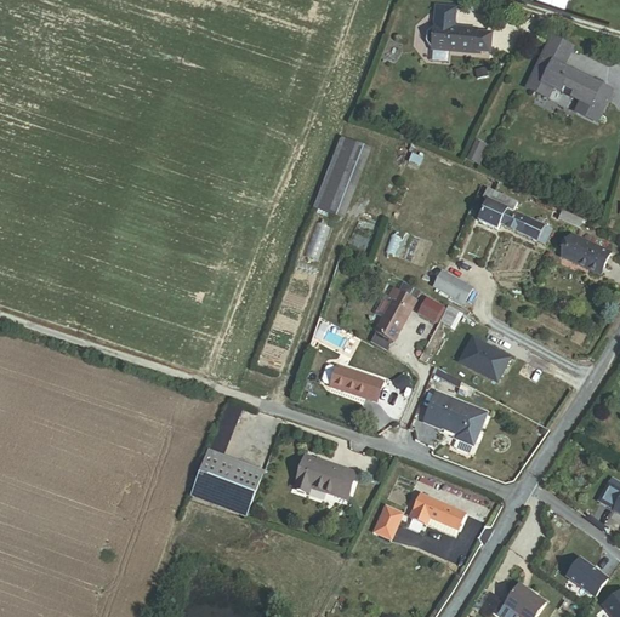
[(426,39),(432,47),(473,51),(473,49),(489,50),(490,30),(476,29),(476,26),(450,23),(450,20),(453,20),(455,4),(436,3),(433,22),(426,29),(426,39)]
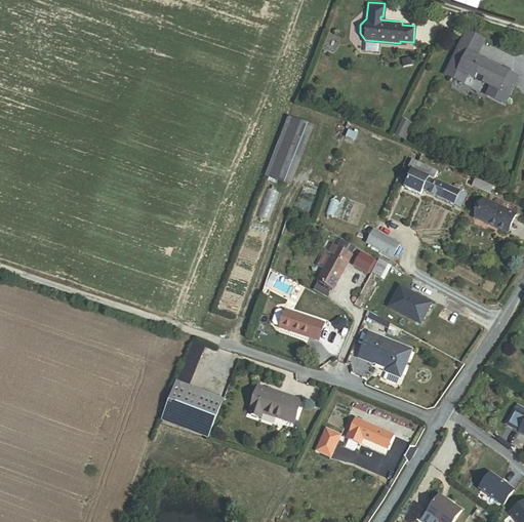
[(483,38),(466,30),(445,72),(464,81),(468,73),(488,83),(484,91),(504,101),(513,82),(507,79),(511,71),(476,54),(483,38)]
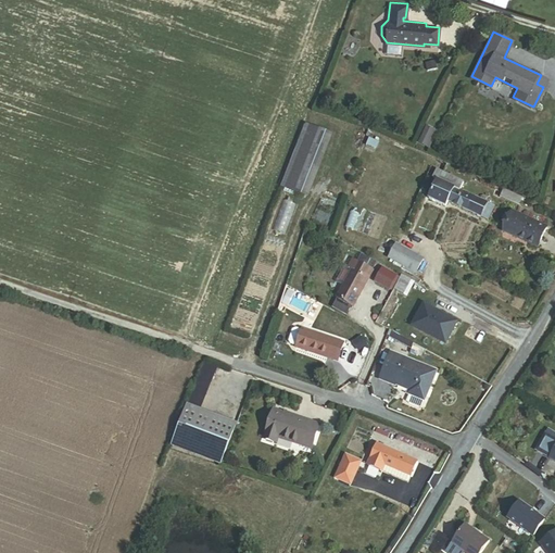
[(547,78),(541,75),(537,84),(543,87),(547,78)]
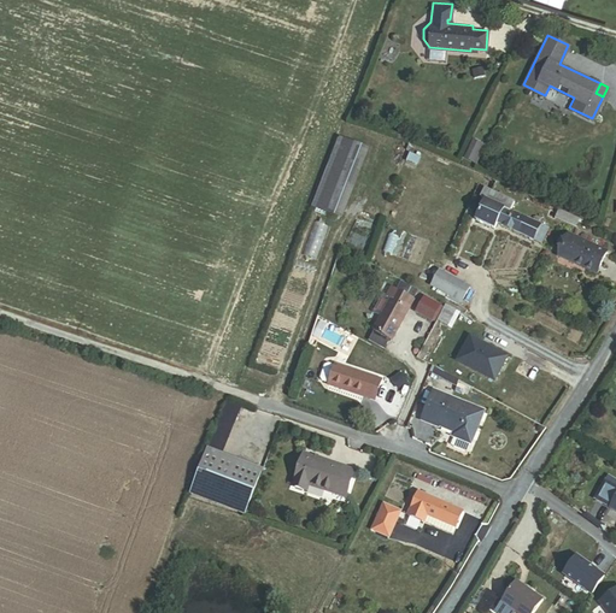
[(368,147),(339,135),(312,204),(341,216),(368,147)]
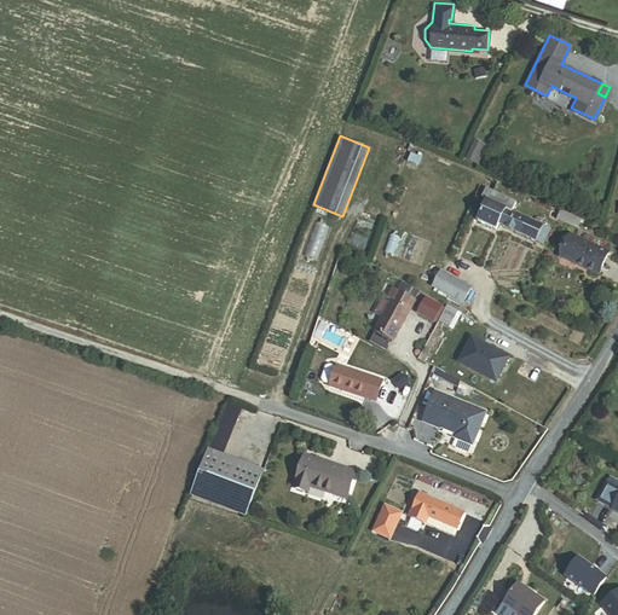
[(596,177),(583,174),(578,195),(591,198),(596,177)]
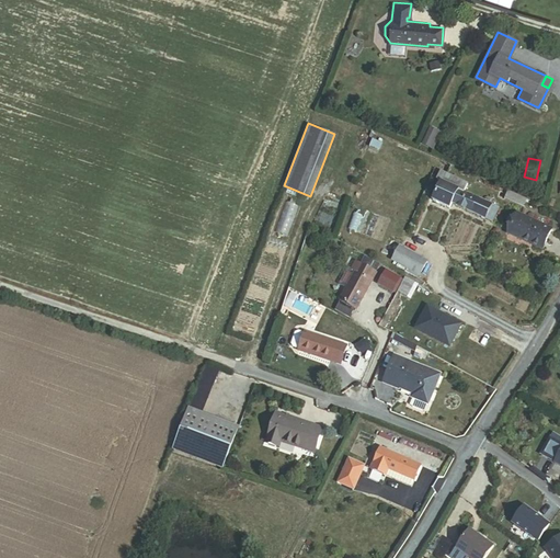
[(464,191),(467,182),(440,170),(436,178),(441,180),(432,198),(449,206),(453,201),(491,219),(498,206),(464,191)]
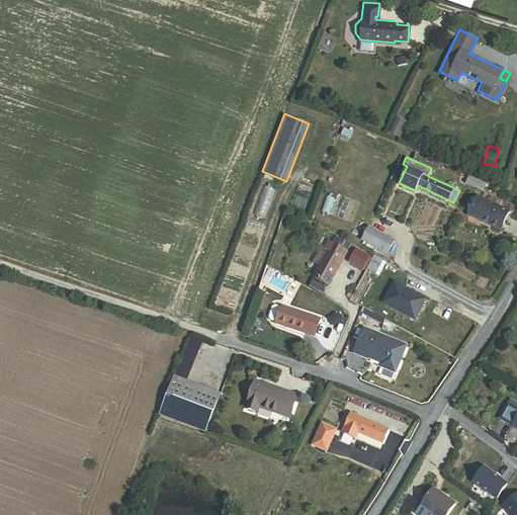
[(464,182),(472,185),(477,178),(467,174),(464,182)]
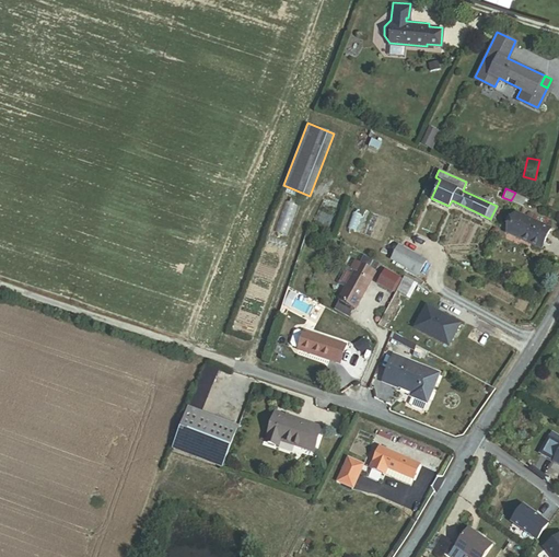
[(511,200),(524,206),(527,198),(515,193),(511,200)]
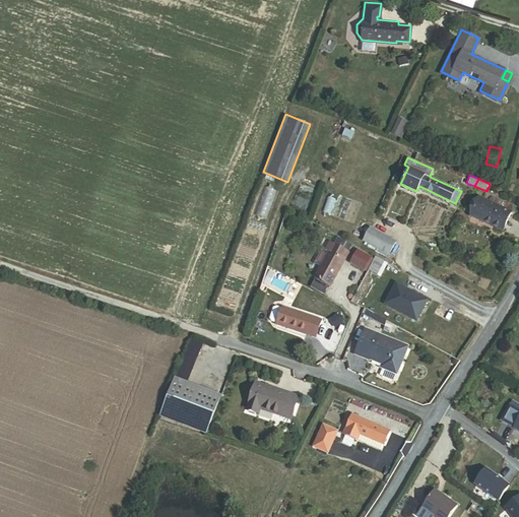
[(510,209),(478,195),(469,213),(502,229),(510,209)]
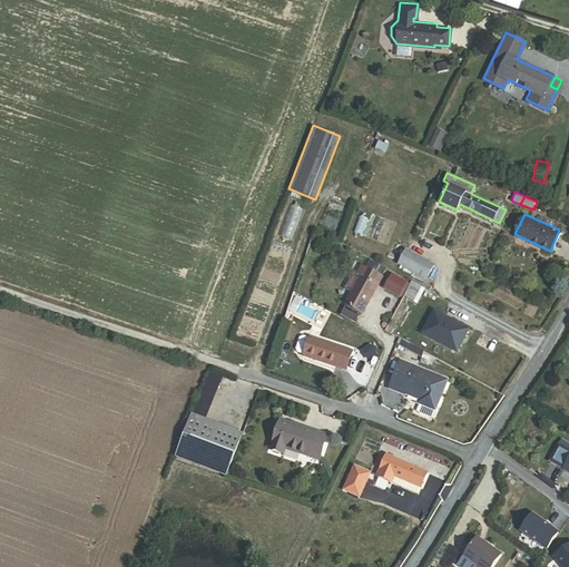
[(398,262),(425,279),(434,264),(405,247),(398,262)]
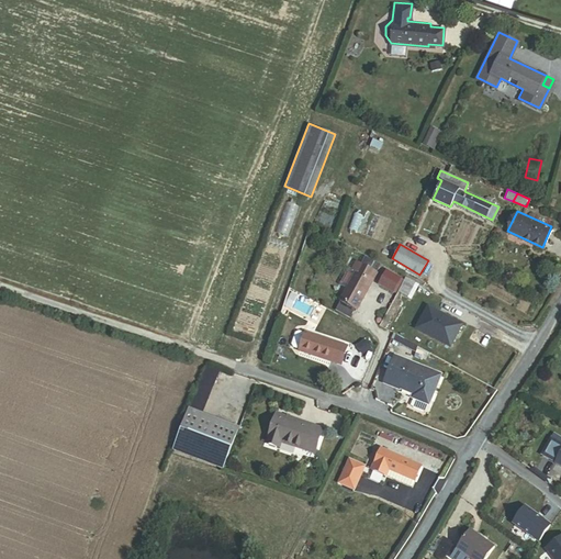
[(351,268),(347,266),(338,281),(346,286),(339,298),(340,299),(336,308),(351,315),(356,308),(357,308),(373,279),(367,276),(371,268),(356,259),(351,268)]
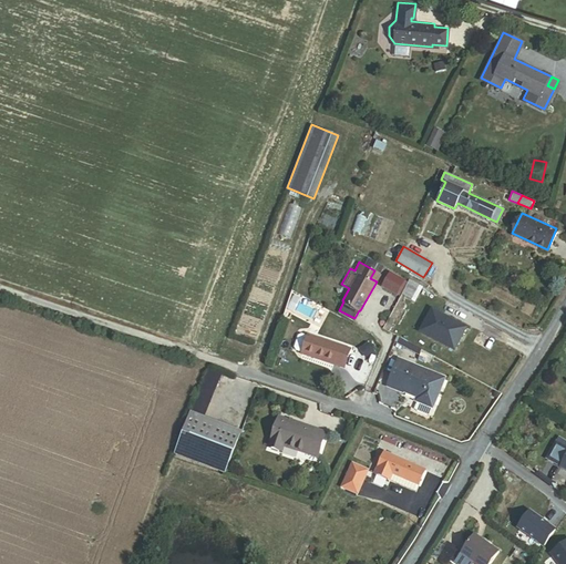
[(402,276),(389,269),(381,285),(393,291),(402,276)]
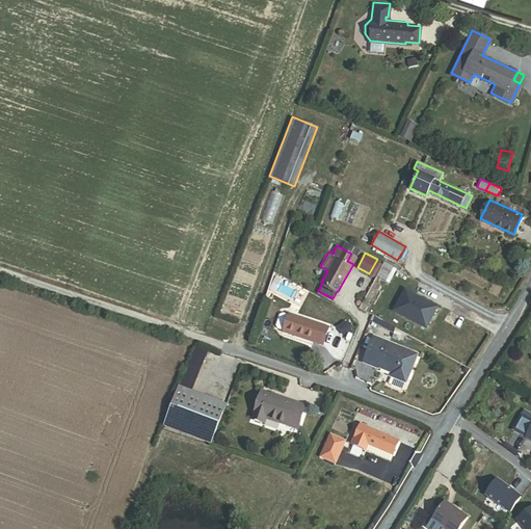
[(357,257),(351,254),(347,261),(353,264),(357,257)]
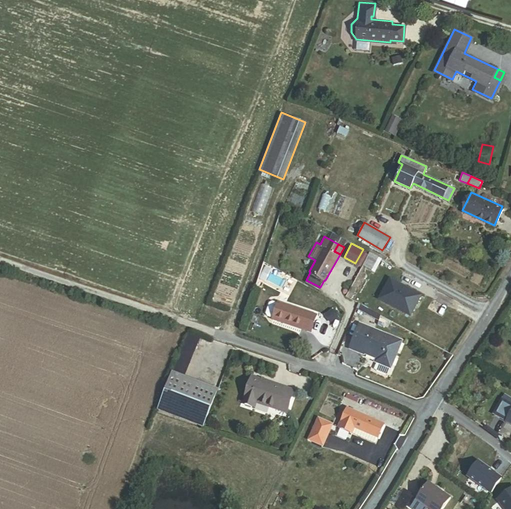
[(363,261),(377,268),(382,258),(369,251),(363,261)]
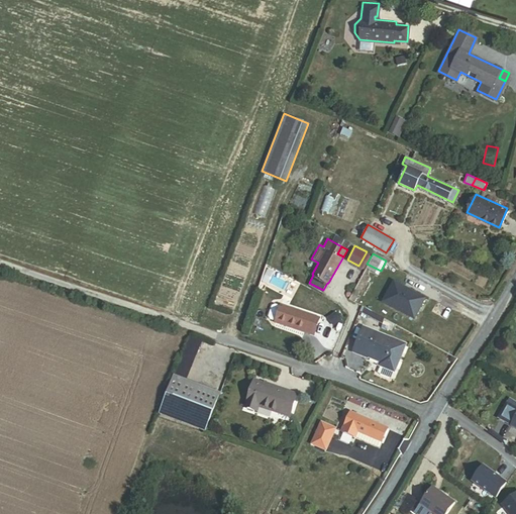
[(412,316),(423,296),(392,279),(381,299),(412,316)]
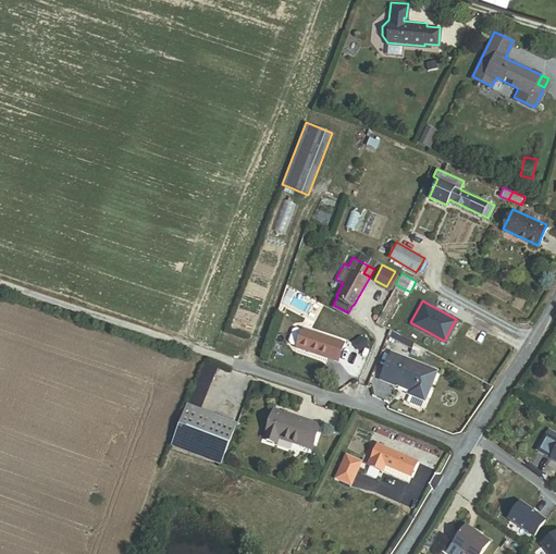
[(338,359),(344,340),(301,327),(296,324),(292,327),(288,337),(289,341),(296,343),(296,345),(338,359)]
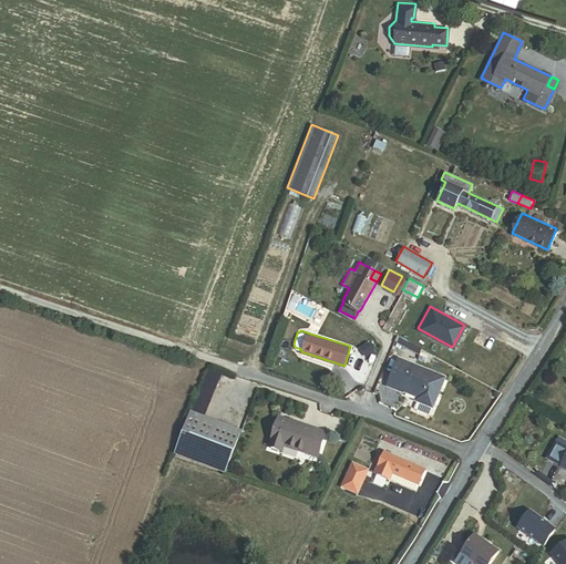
[(415,346),(398,336),(395,340),(395,341),(418,352),(420,348),(415,346)]
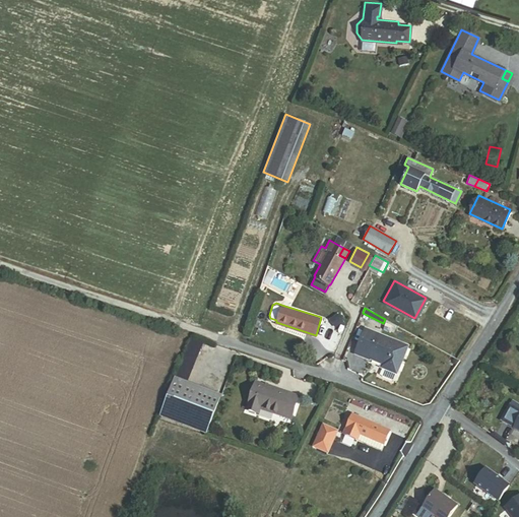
[(454,332),(458,334),(463,326),(459,324),(454,332)]
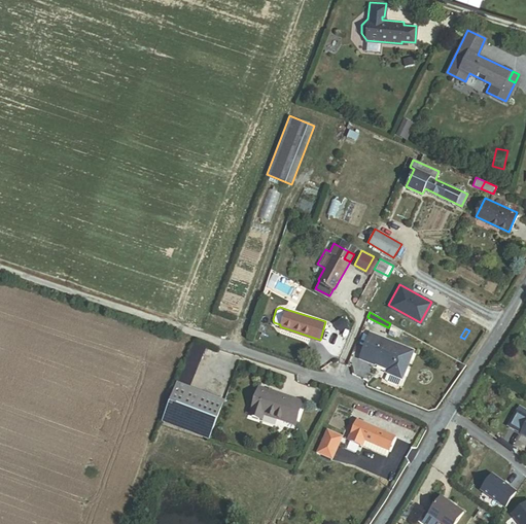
[(412,349),(370,332),(359,356),(386,368),(385,370),(389,372),(386,379),(397,383),(400,376),(400,377),(412,349)]
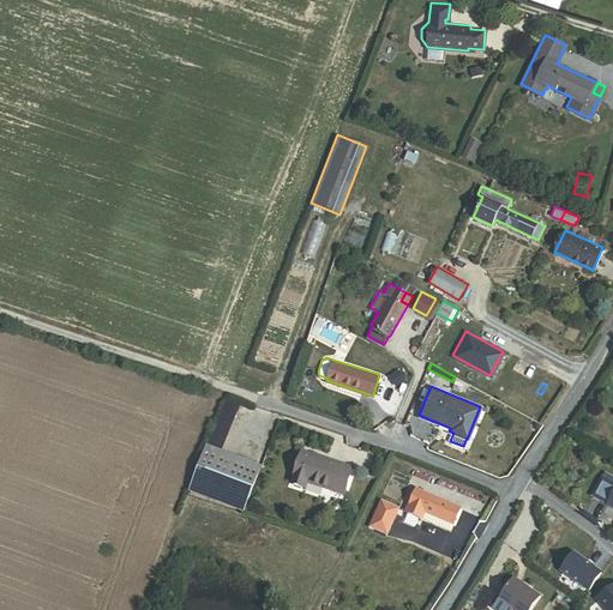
[(205,444),(222,450),(240,402),(224,396),(205,444)]
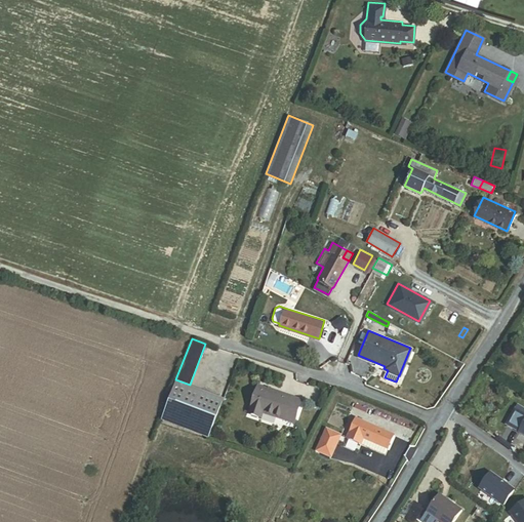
[(161,416),(208,435),(223,398),(190,385),(175,379),(161,416)]
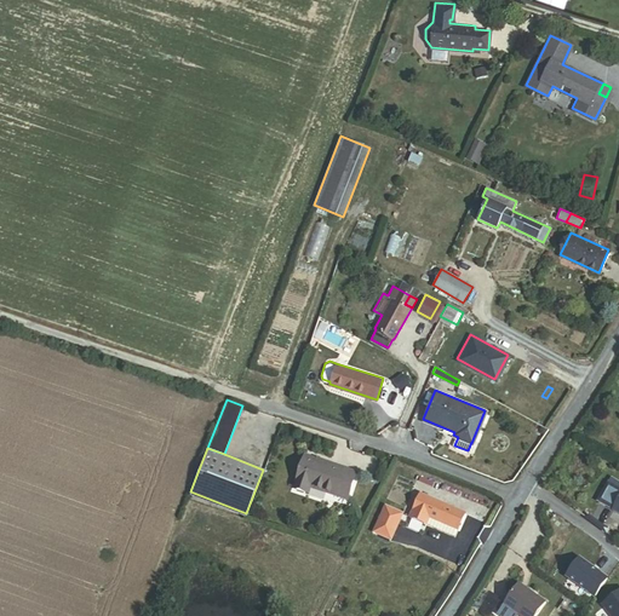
[(309,487),(347,499),(355,471),(303,454),(293,488),(308,493),(309,487)]
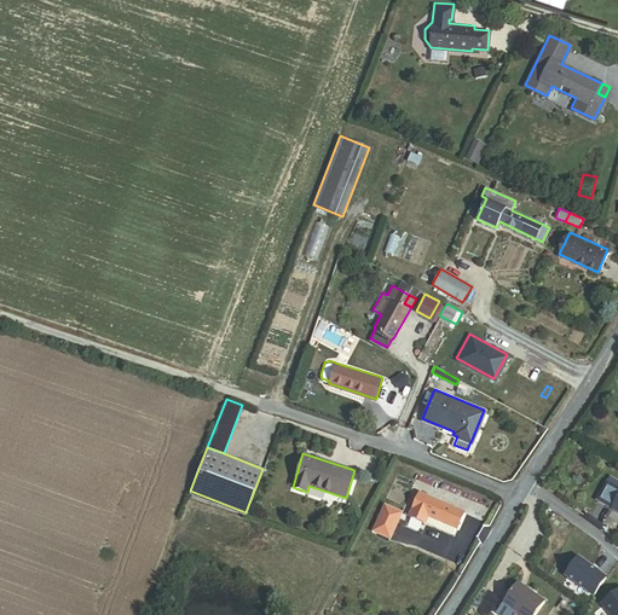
[(598,497),(605,500),(611,489),(604,485),(598,497)]
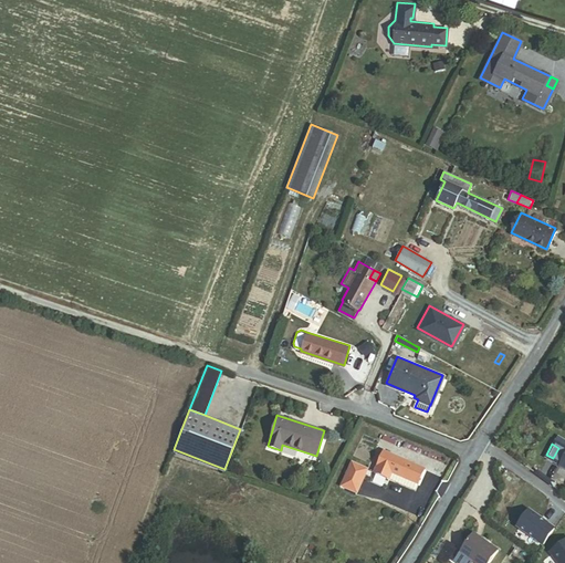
[(564,445),(562,444),(558,448),(553,458),(560,462),(558,465),(564,468),(564,445)]
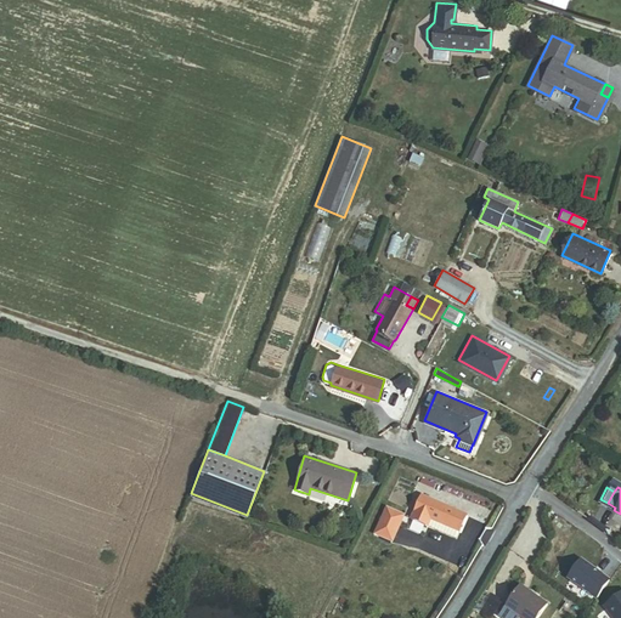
[(410,519),(427,526),(429,519),(458,532),(466,515),(419,494),(410,519)]
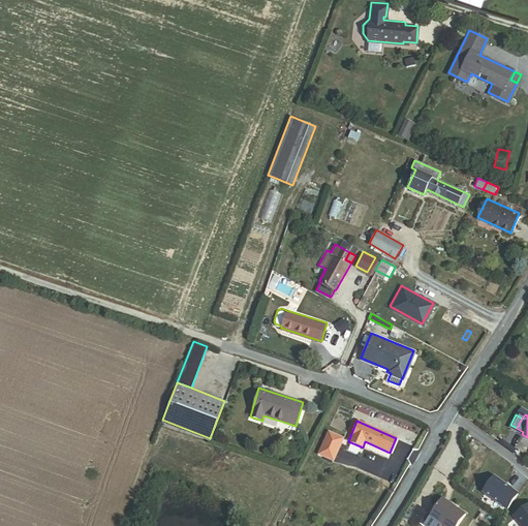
[(328,433),(318,455),(332,461),(342,439),(328,433)]
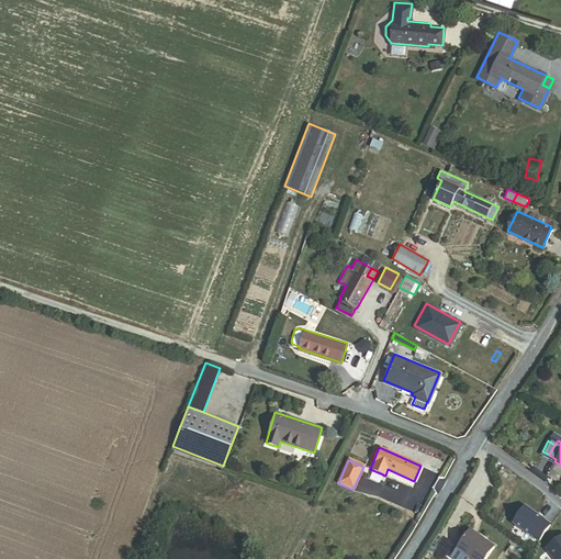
[(411,487),(414,481),(388,469),(385,476),(411,487)]
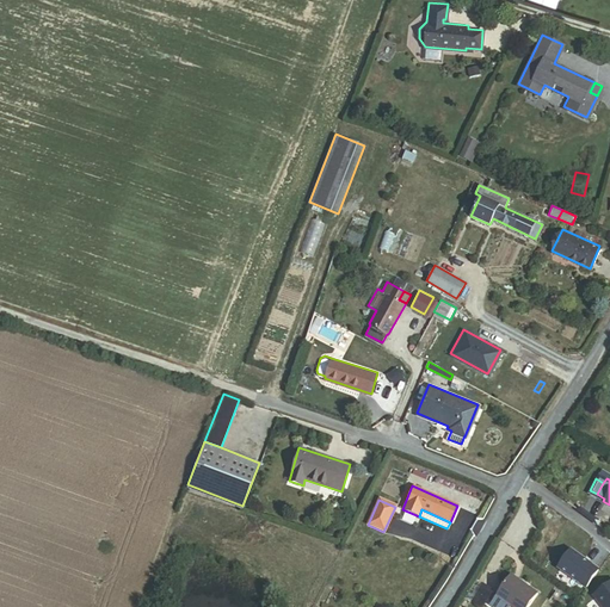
[(584,586),(597,569),(570,549),(556,565),(584,586)]
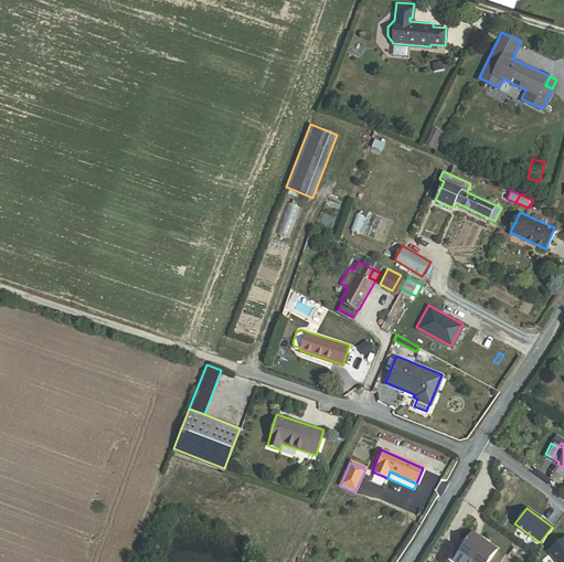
[(471,531),(451,559),(455,561),(467,561),(469,560),(471,561),(485,561),(496,548),(471,531)]
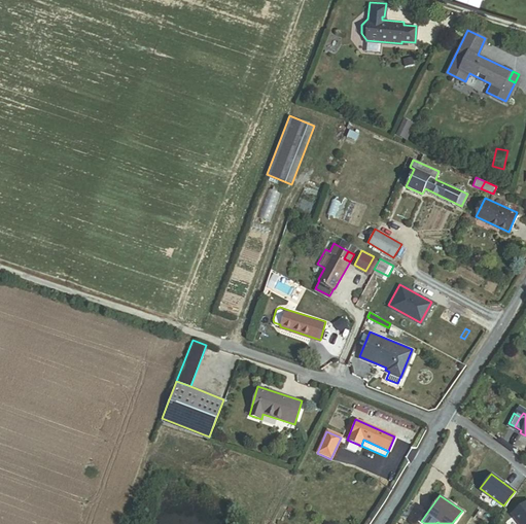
[(525,523),(525,501),(512,513),(519,523),(525,523)]
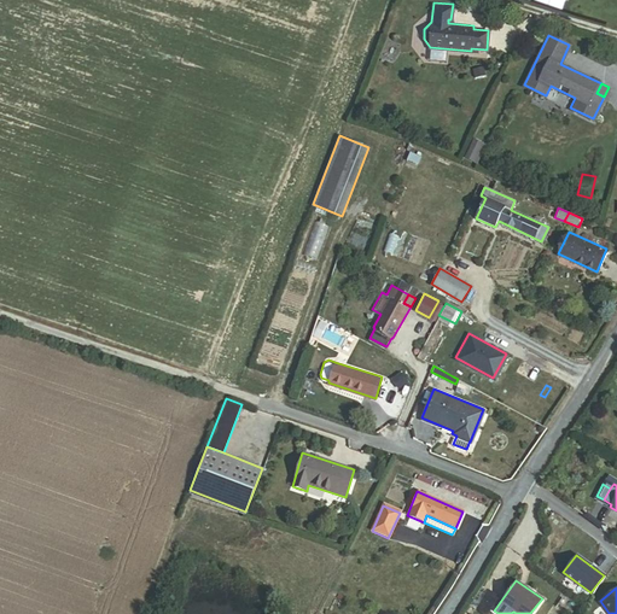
[(481,613),(483,613),(496,600),(488,594),(475,608),(481,613)]
